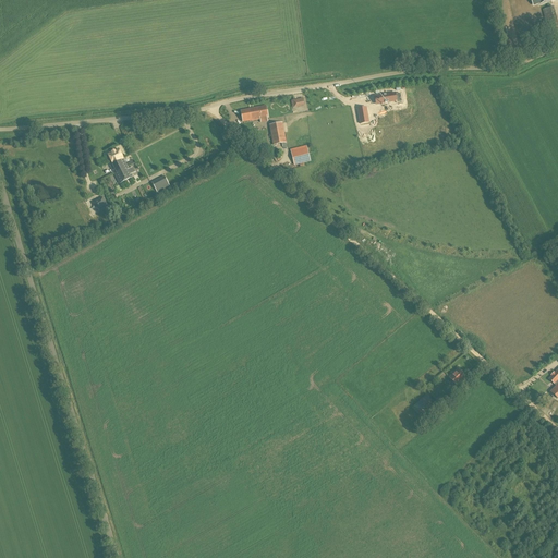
[(397,101),(401,100),(400,93),(395,93),(395,92),(377,94),(378,102),(396,100),(397,101)]
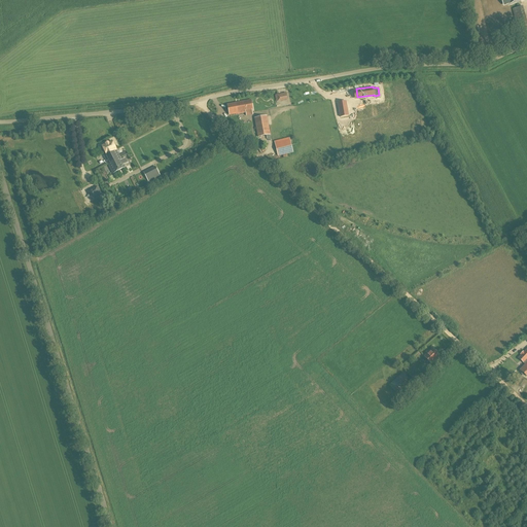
[(238,115),(253,112),(251,100),(235,102),(236,104),(227,105),(230,115),(237,114),(238,115)]
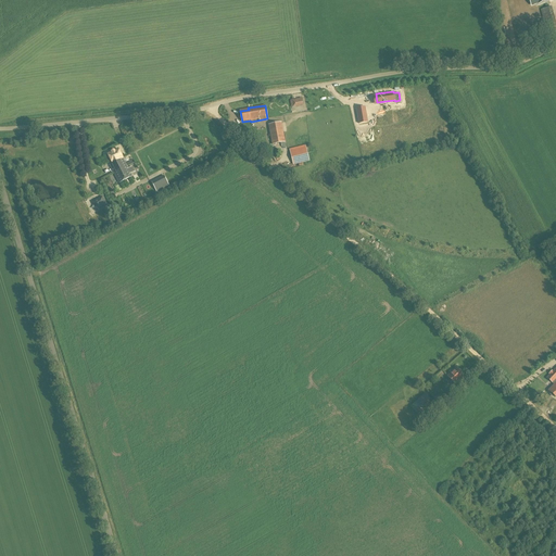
[(367,105),(358,108),(362,122),(369,121),(367,105)]
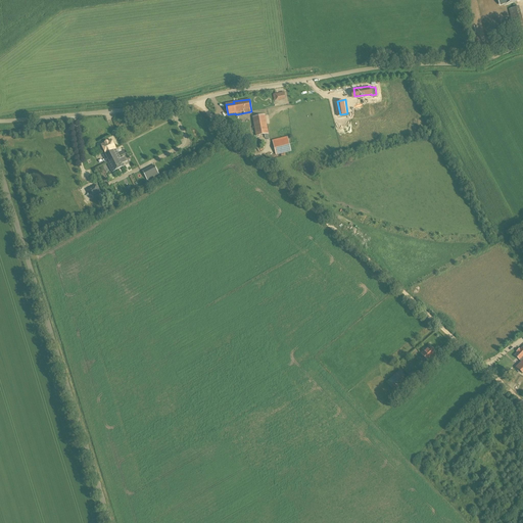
[(257,126),(254,127),(256,136),(268,134),(265,115),(255,117),(257,126)]
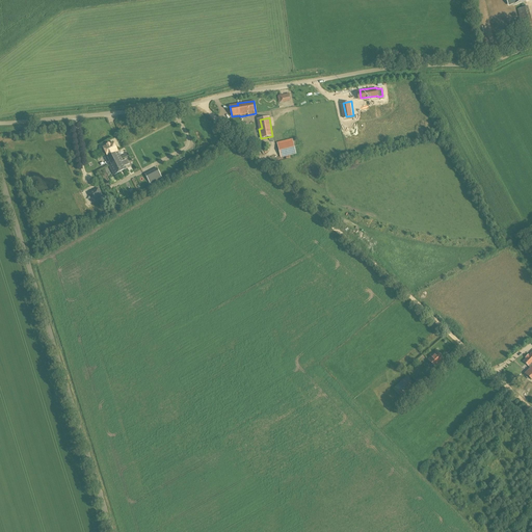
[(281,158),(296,154),(292,139),(276,142),(277,145),(281,158)]
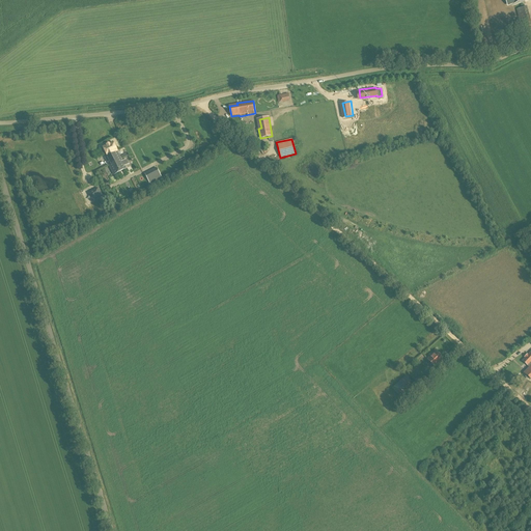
[(109,166),(121,160),(117,151),(113,143),(103,148),(107,157),(105,158),(109,166)]
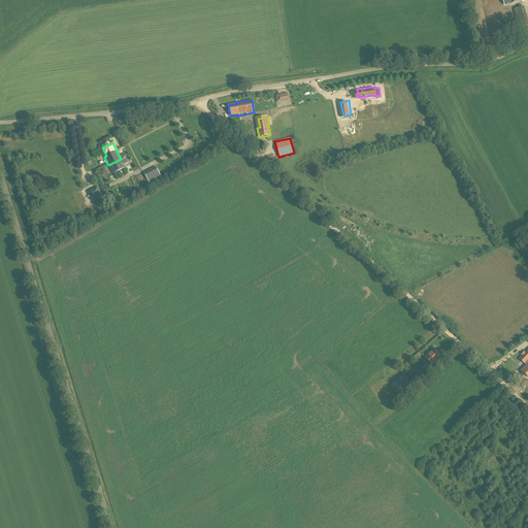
[(113,174),(126,168),(121,159),(108,165),(113,174)]
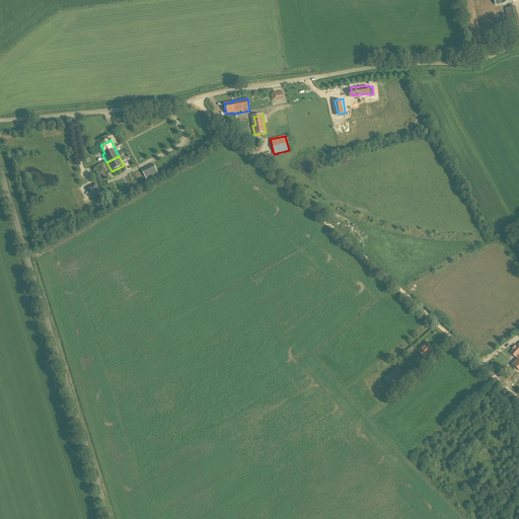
[(154,166),(142,172),(146,179),(158,173),(154,166)]
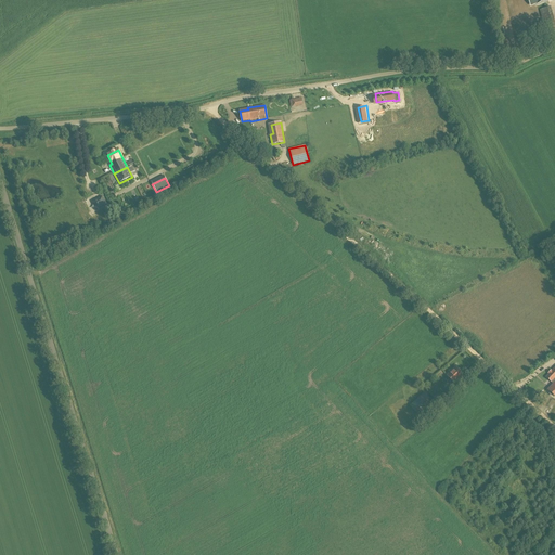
[(116,185),(119,192),(125,189),(121,182),(116,185)]
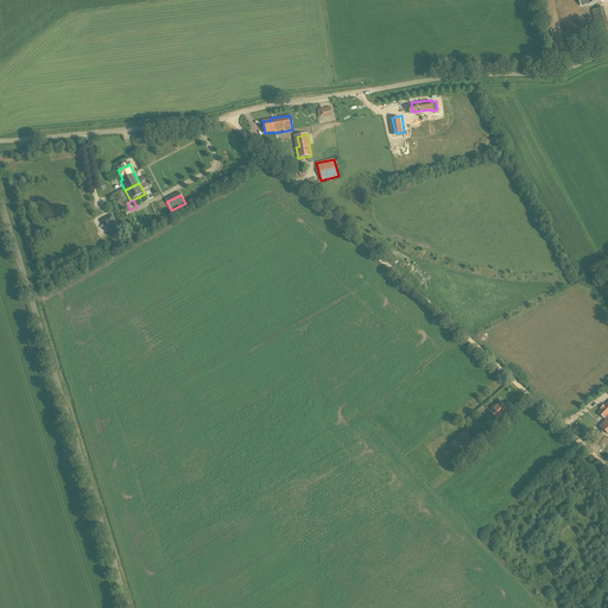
[(133,216),(140,227),(146,223),(139,213),(133,216)]
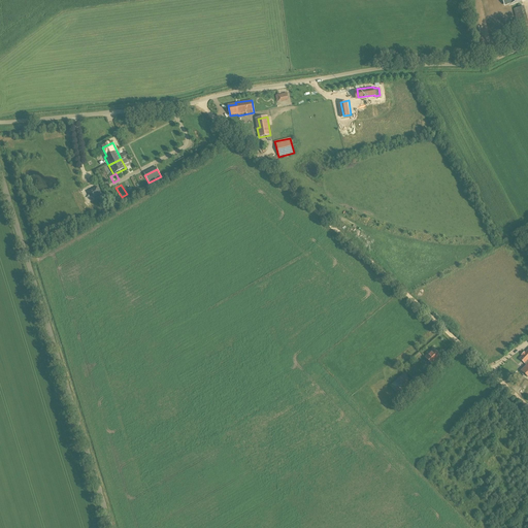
[(97,186),(87,192),(91,199),(101,194),(97,186)]
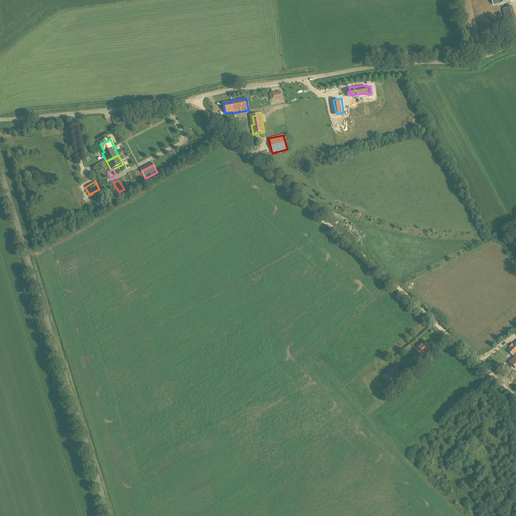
[(515,369),(515,368),(515,341),(507,351),(514,357),(509,362),(515,369)]
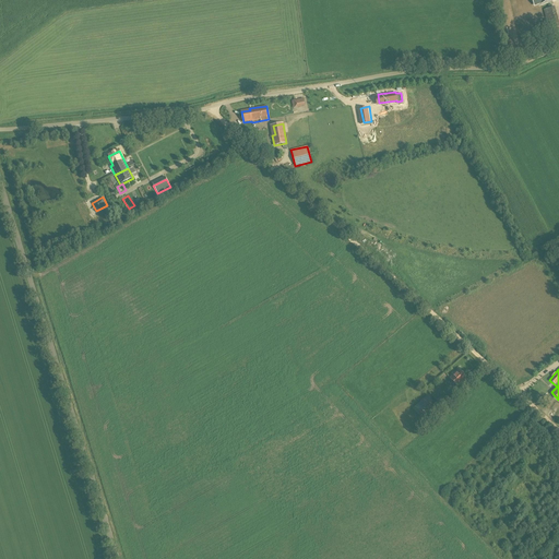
[(458,387),(466,378),(459,370),(450,379),(458,387)]
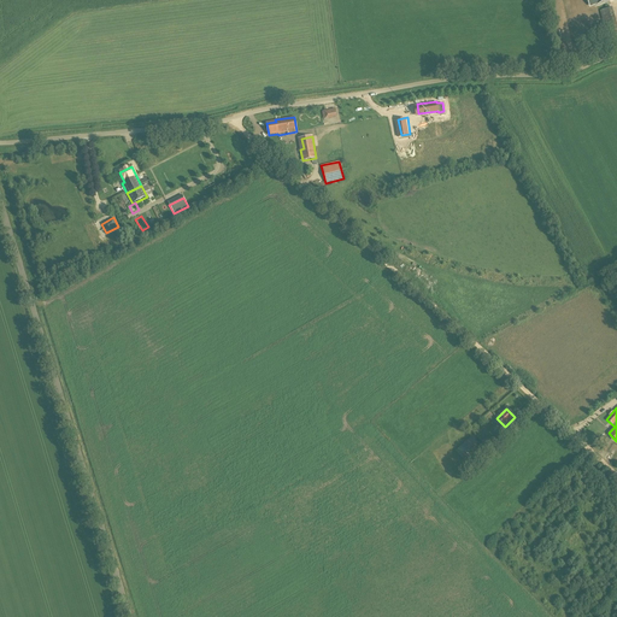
[(465,462),(481,447),(471,436),(456,451),(465,462)]
